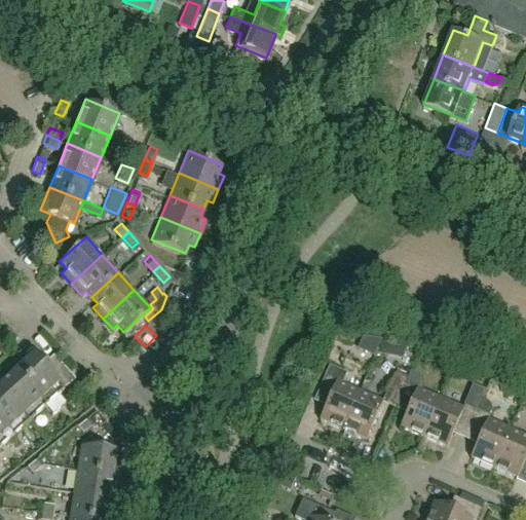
[(379,337),(377,349),(385,350),(386,338),(379,337)]
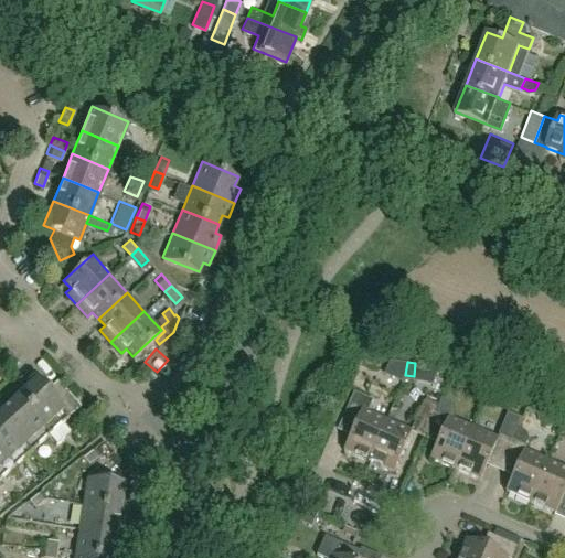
[(80,403),(56,378),(45,388),(36,378),(39,376),(30,366),(19,376),(19,381),(25,388),(22,390),(55,426),(80,403)]
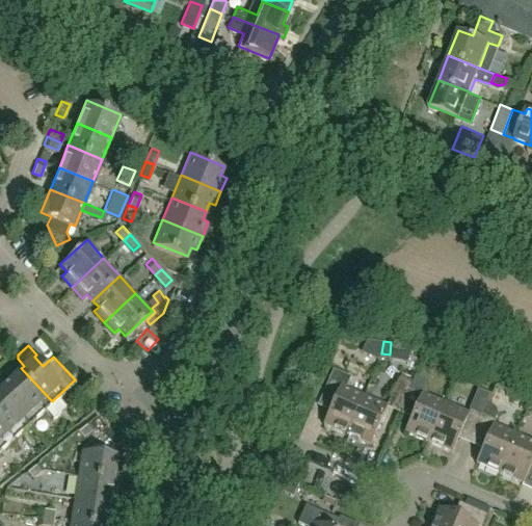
[(346,431),(363,393),(345,385),(350,373),(333,366),(318,397),(330,402),(322,421),(346,431)]
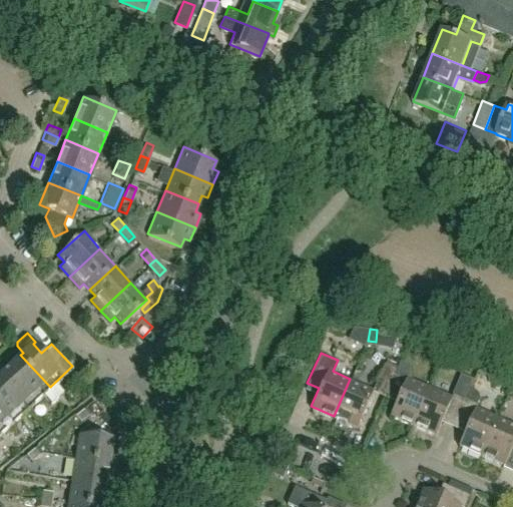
[(50,387),(20,355),(0,373),(0,377),(28,408),(50,387)]
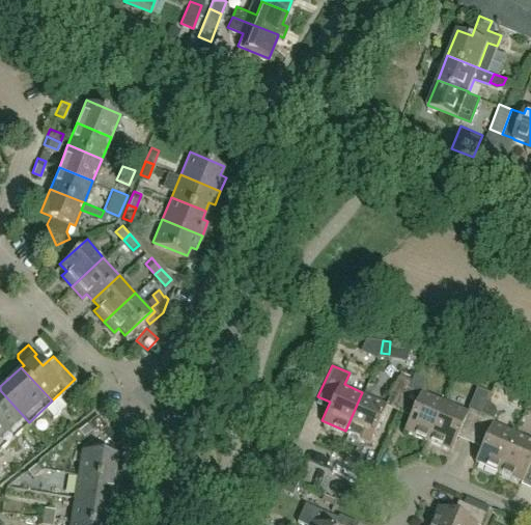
[(399,403),(412,376),(399,370),(398,375),(397,374),(387,397),(399,403)]
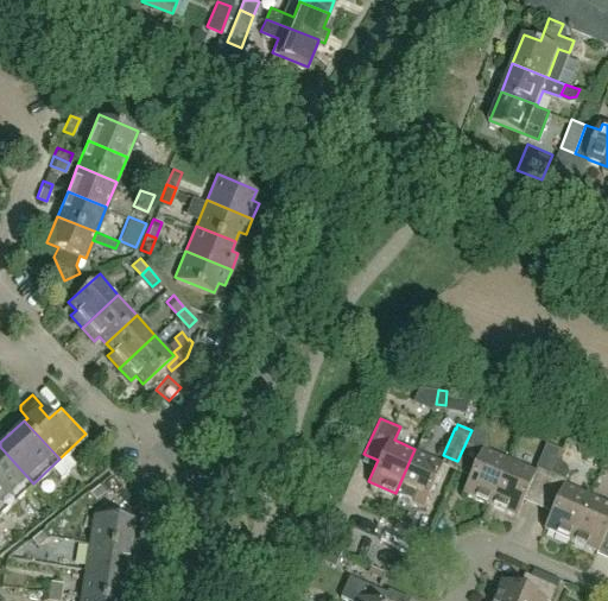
[(488,501),(508,457),(487,448),(487,447),(487,444),(487,443),(487,441),(486,438),(486,437),(485,435),(485,434),(482,431),(480,428),(477,426),(476,425),(474,424),(472,430),(457,461),(472,467),(462,489),(488,501)]
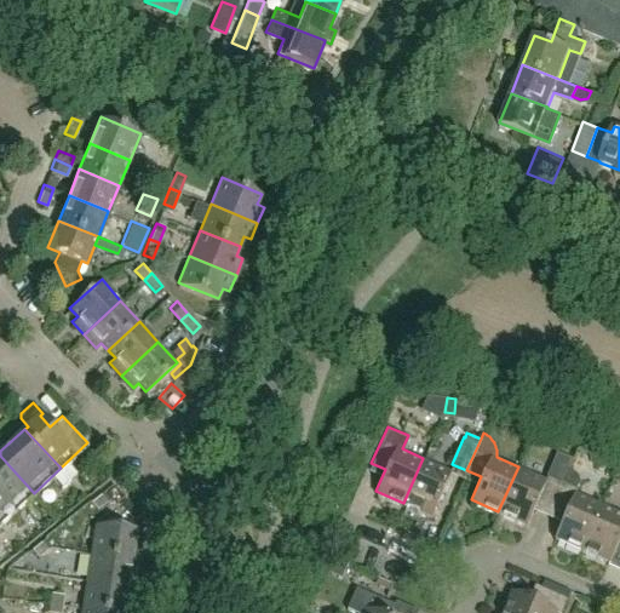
[(34,493),(0,456),(0,509),(6,517),(34,493)]
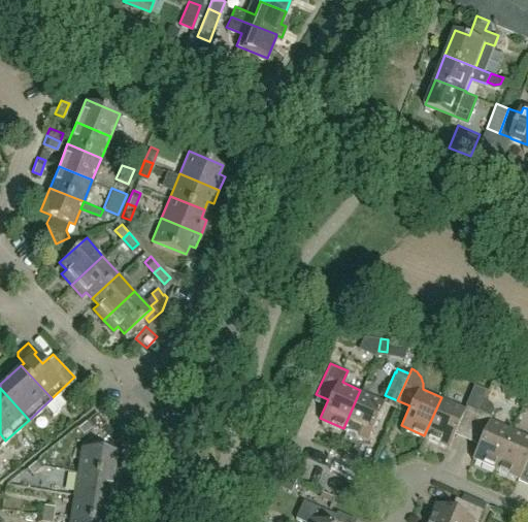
[(366,438),(384,400),(360,390),(343,428),(366,438)]
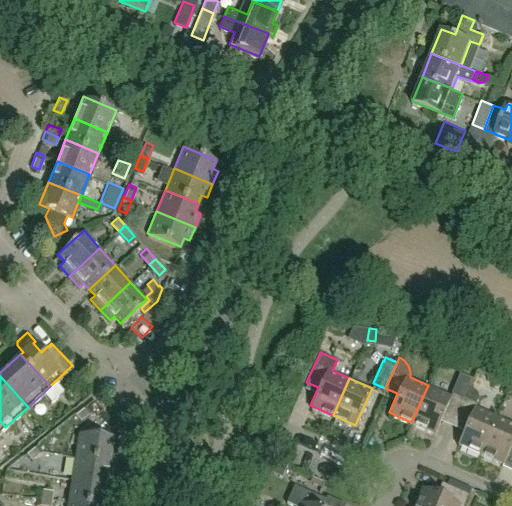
[(453,383),(450,390),(463,396),(467,389),(453,383)]
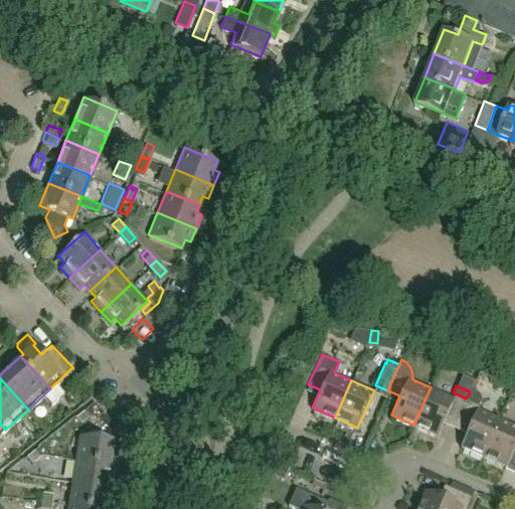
[(457,420),(466,398),(453,392),(451,396),(431,387),(413,425),(437,435),(445,415),(457,420)]
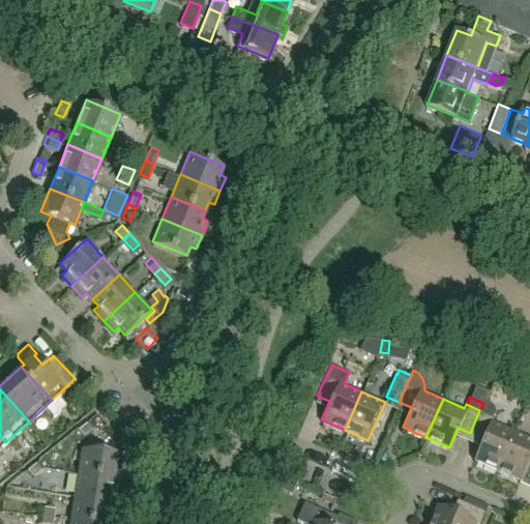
[(497,468),(513,430),(491,419),(495,409),(492,402),(486,400),(480,410),(479,410),(470,433),(481,438),(473,458),(497,468)]
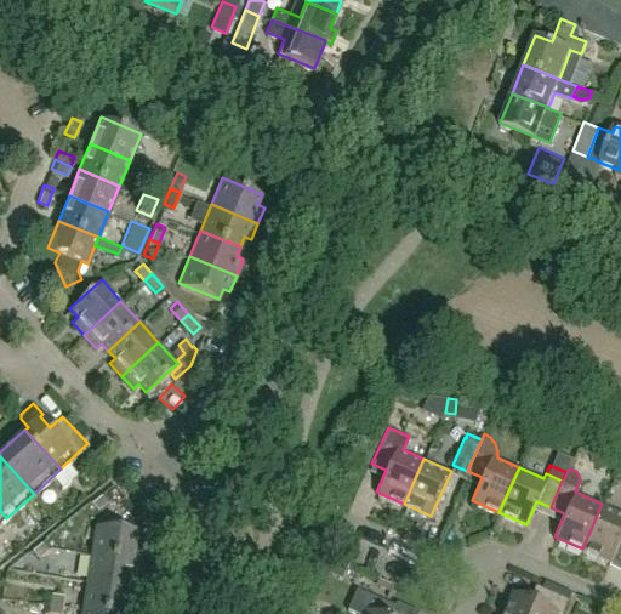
[(97,509),(110,498),(104,489),(91,500),(97,509)]
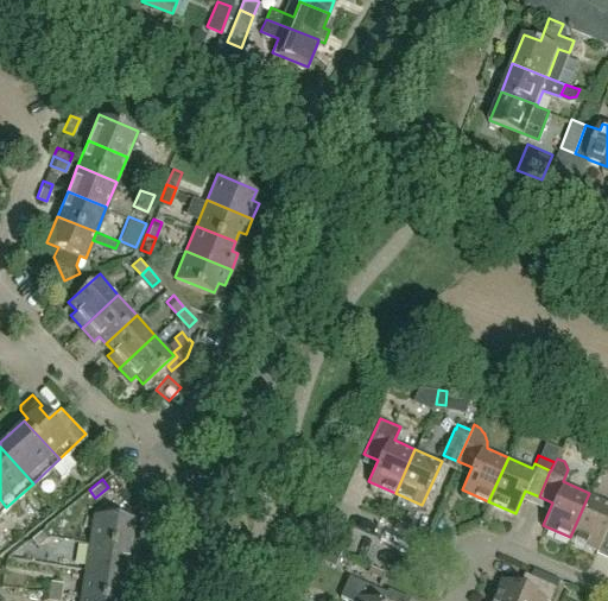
[(607,526),(607,500),(589,493),(570,537),(596,549),(606,526),(607,526)]
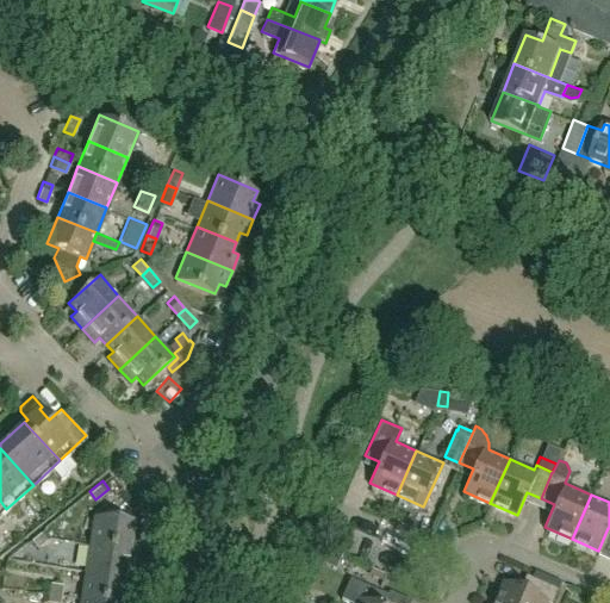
[(131,547),(135,520),(93,514),(89,541),(131,547)]
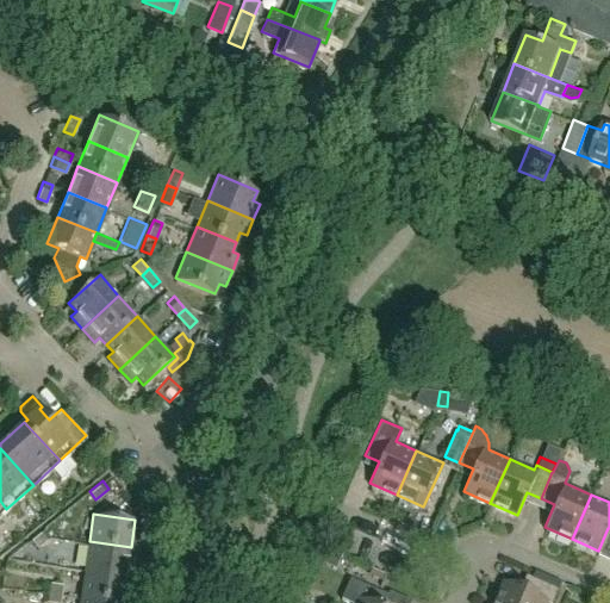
[(37,546),(50,535),(44,528),(31,539),(37,546)]
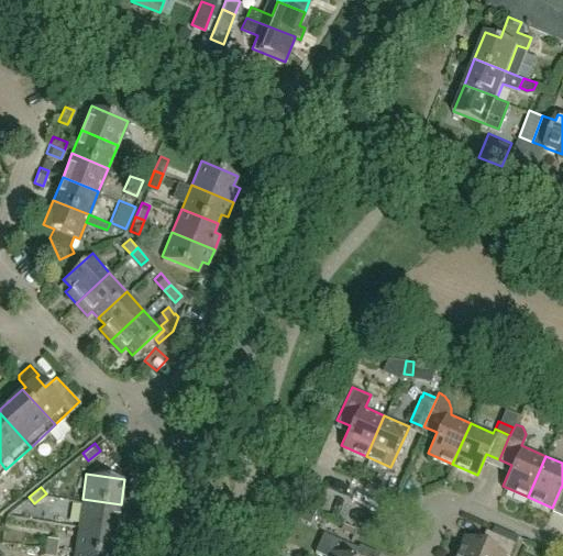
[(117,530),(121,504),(83,499),(78,523),(117,530)]
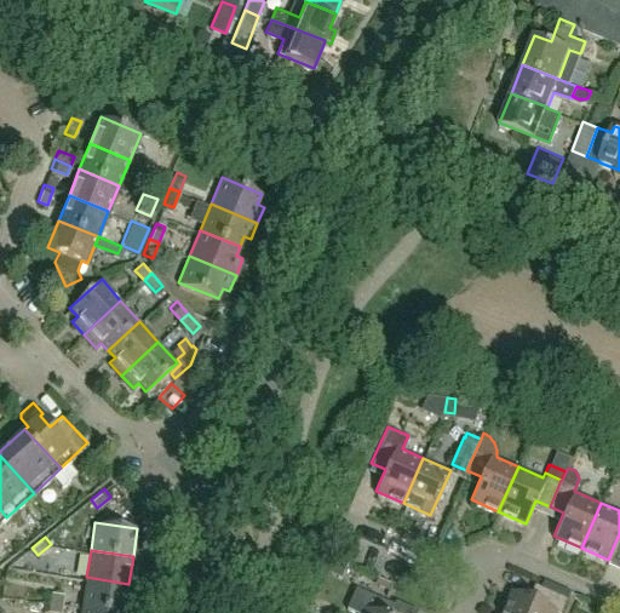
[(124,612),(128,584),(86,577),(81,605),(124,612)]
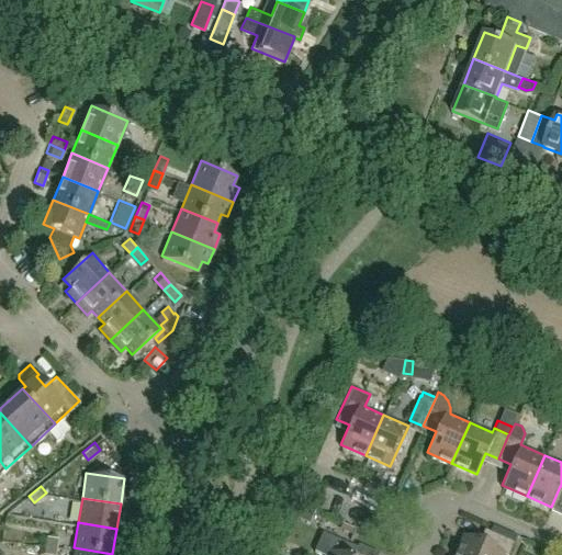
[(501,554),(503,552),(507,553),(514,540),(489,529),(483,542),(463,533),(452,554),(501,554)]
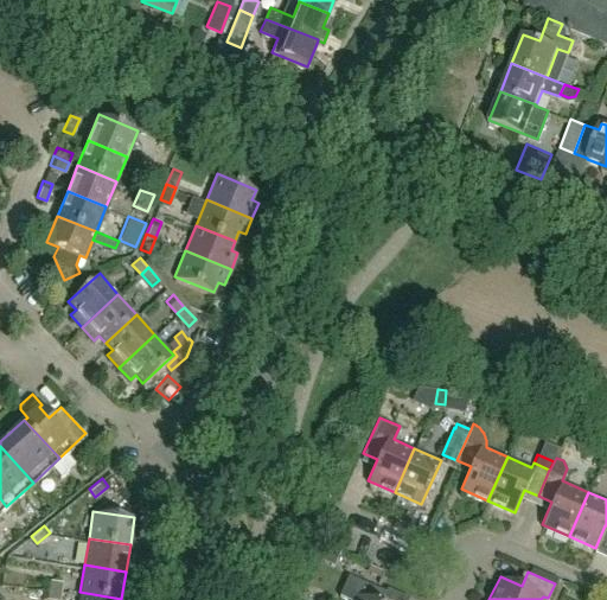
[(379,599),(385,588),(358,578),(347,573),(339,593),(353,599),(379,599)]
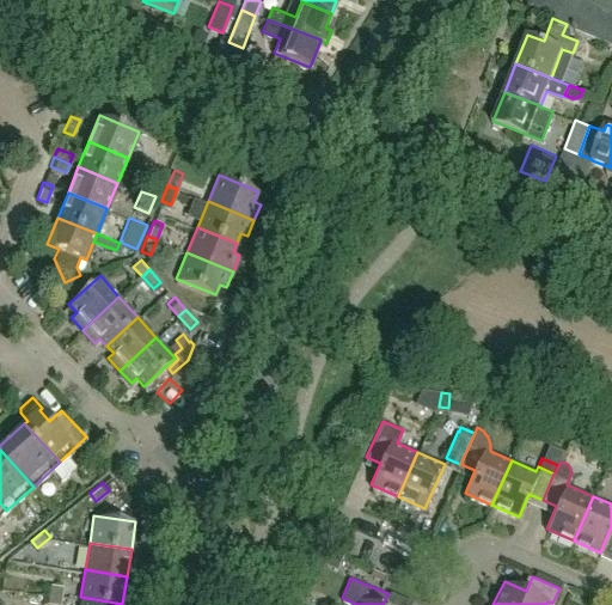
[(62,593),(63,584),(47,581),(44,591),(62,593)]
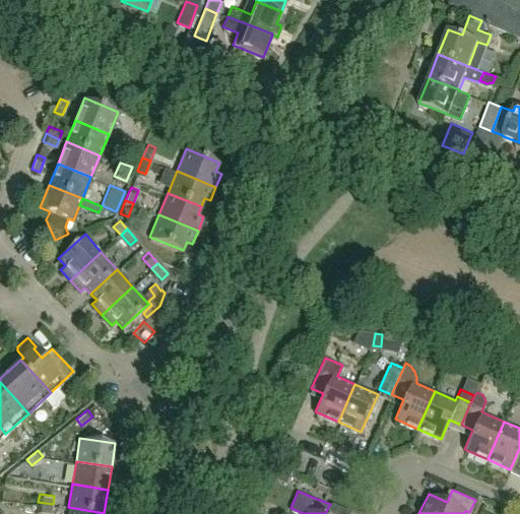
[(51,513),(53,504),(38,502),(37,510),(51,513)]
